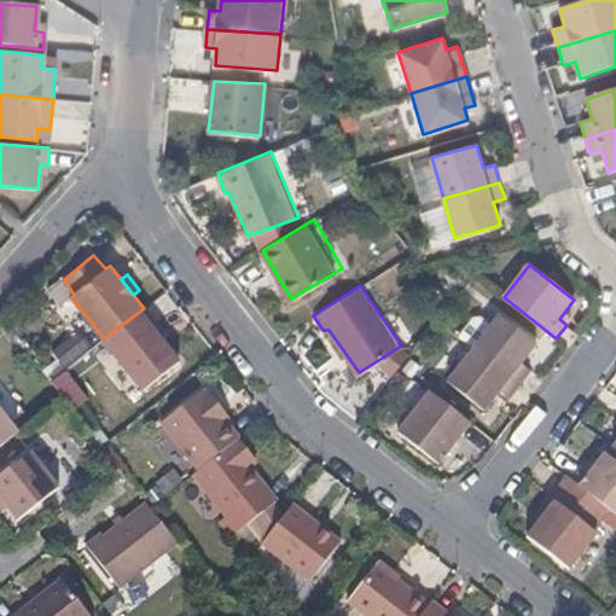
[(179,360),(162,337),(152,325),(157,320),(146,306),(144,308),(104,338),(144,388),(179,360)]
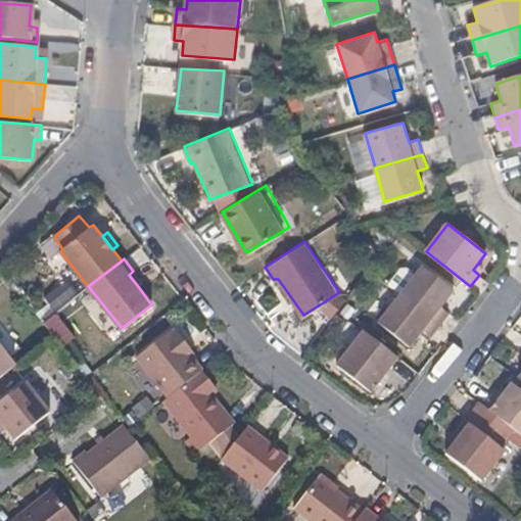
[(400,294),(410,273),(395,266),(385,288),(400,294)]
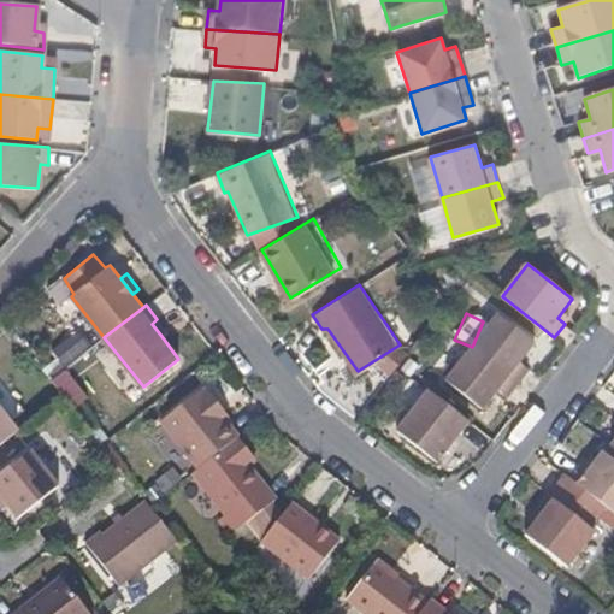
[(520,361),(536,341),(497,313),(472,347),(518,383),(530,369),(520,361)]
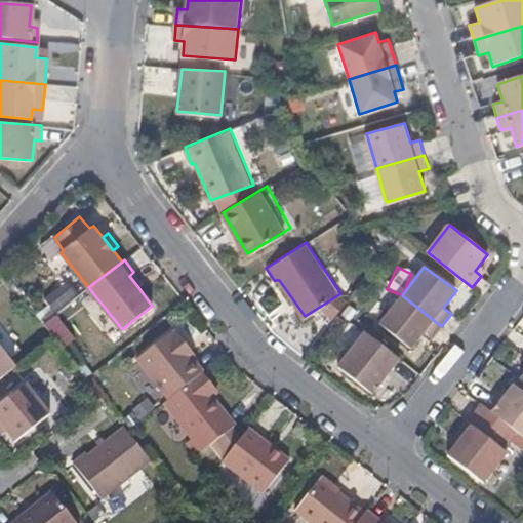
[(142,283),(133,272),(129,276),(137,286),(142,283)]
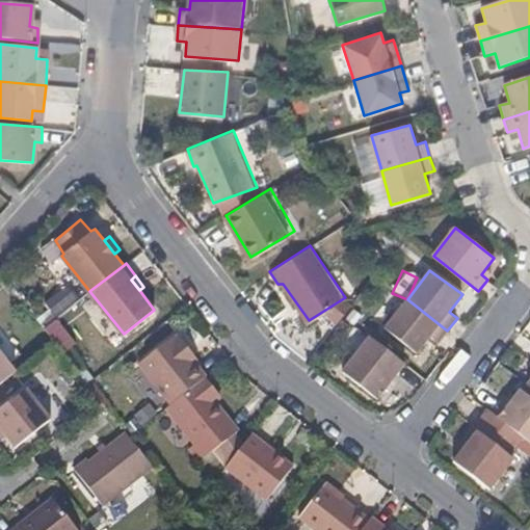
[(62,287),(41,305),(55,320),(76,301),(62,287)]
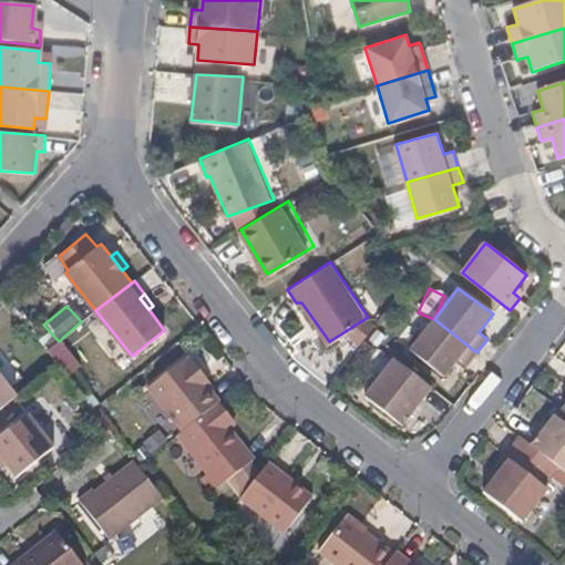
[(476,352),(434,319),(412,350),(447,376),(459,358),(469,365),(476,352)]
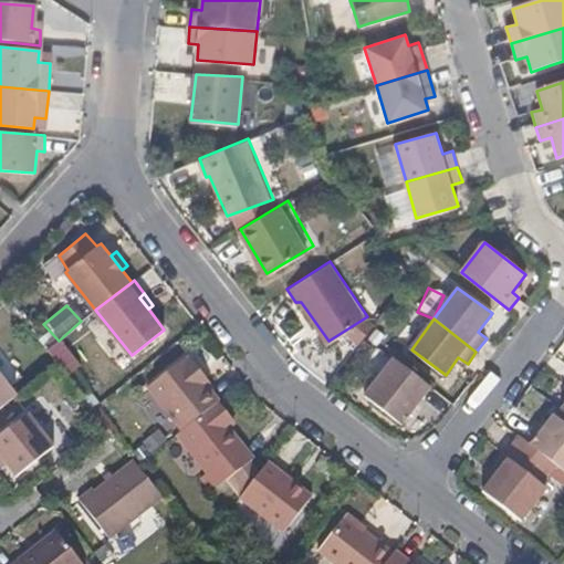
[(59,341),(43,352),(62,379),(79,367),(59,341)]
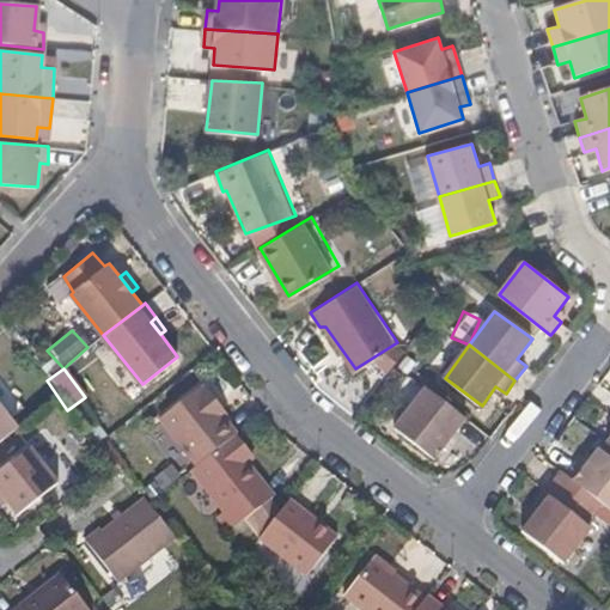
[(238,431),(219,406),(221,402),(207,384),(203,385),(202,383),(159,416),(197,463),(238,431)]
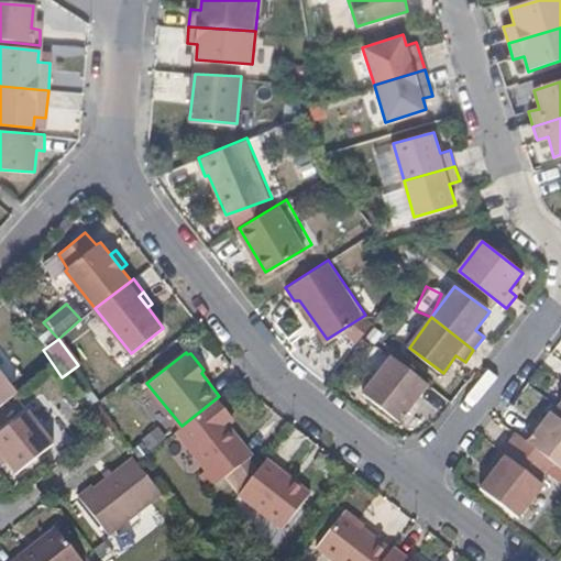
[(402,421),(429,382),(393,353),(363,394),(402,421)]
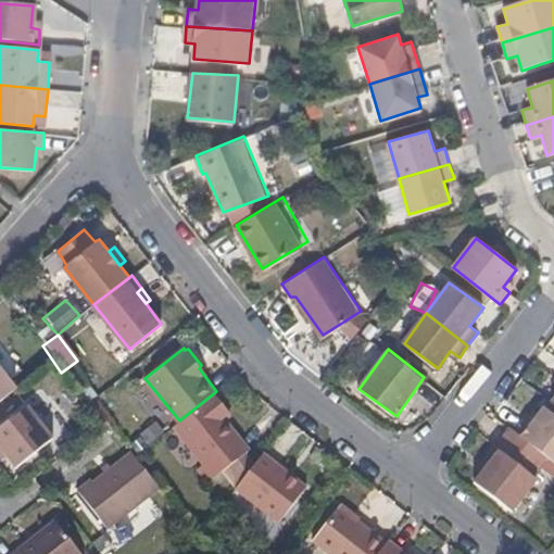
[(0,406),(19,392),(0,367),(0,406)]
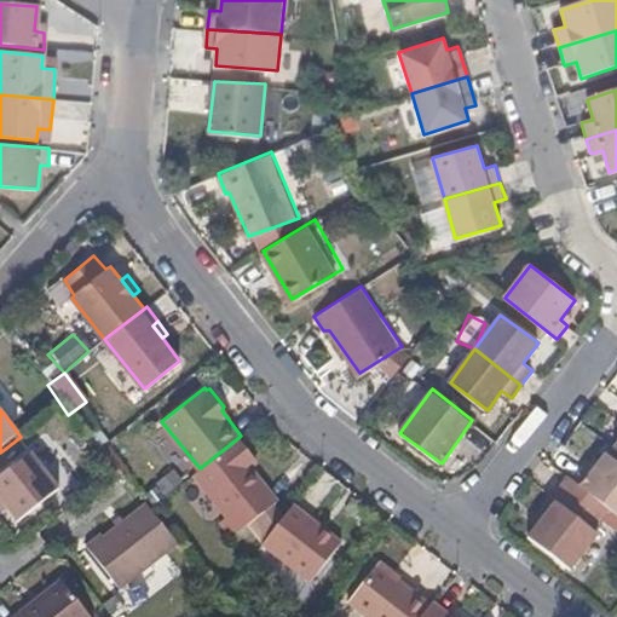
[(234,536),(275,502),(264,486),(267,484),(249,461),(255,455),(241,436),(200,468),(195,473),(226,514),(221,519),(234,536)]
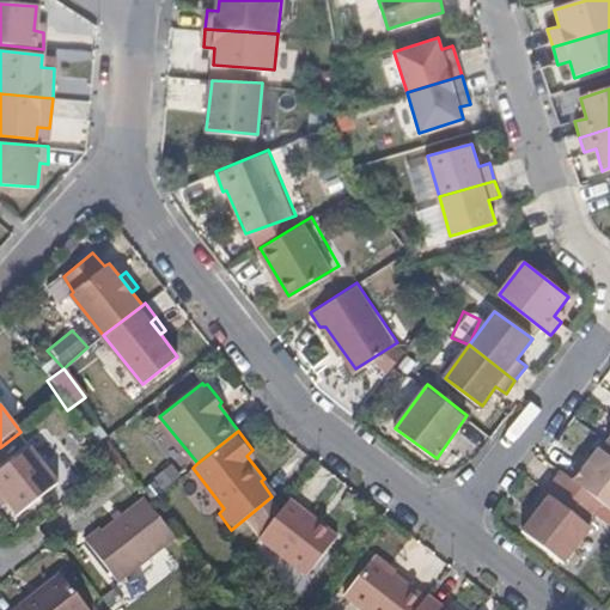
[(609,445),(604,441),(599,449),(609,457),(609,445)]
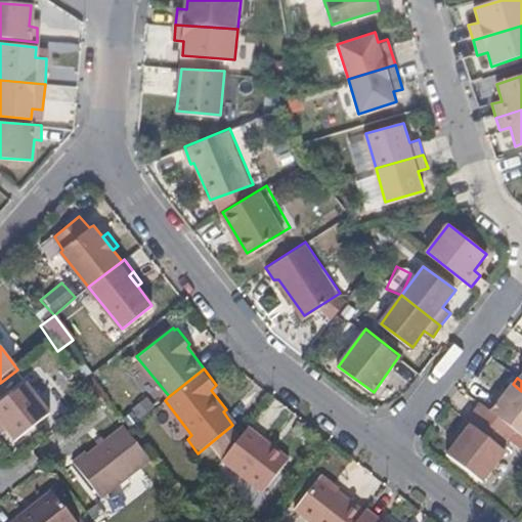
[(521,434),(521,391),(513,384),(512,383),(504,392),(497,402),(490,396),(484,404),(515,429),(521,434)]
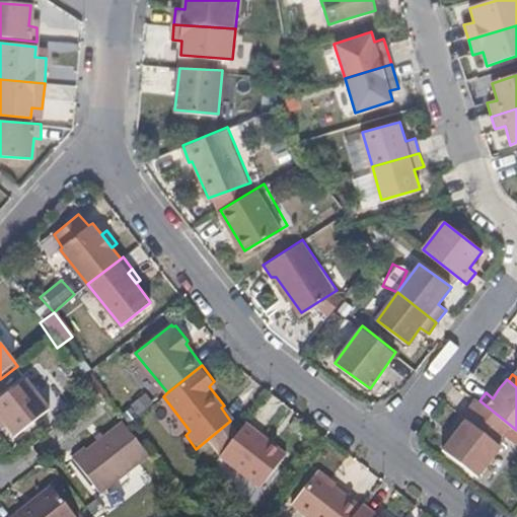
[(16,440),(51,413),(27,382),(0,403),(0,424),(3,422),(16,440)]
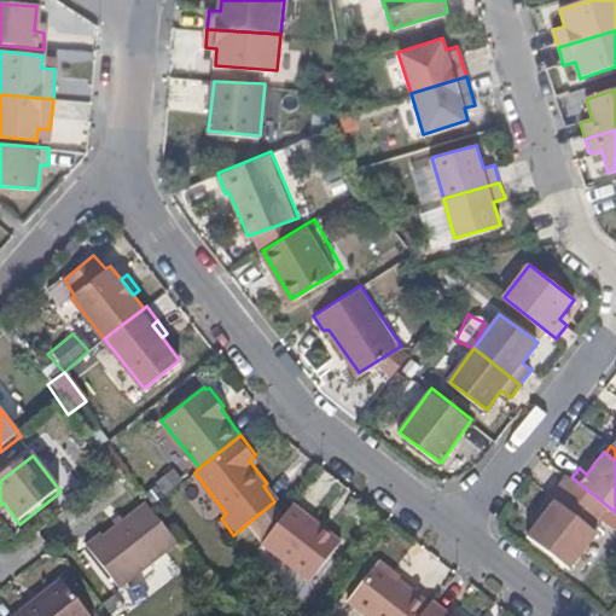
[(587,475),(594,463),(586,457),(579,468),(587,475)]
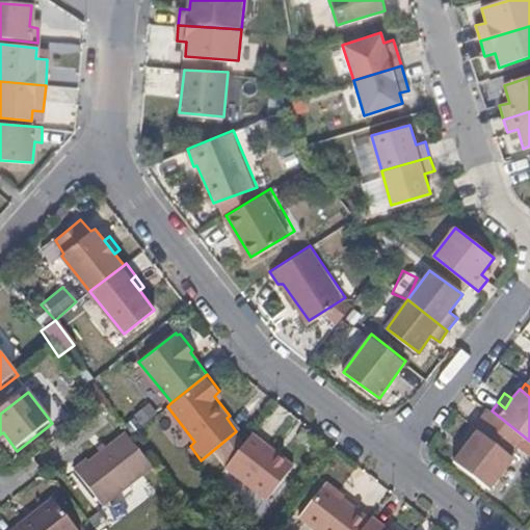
[(491,488),(513,457),(509,454),(523,435),(492,411),(487,407),(464,438),(468,441),(454,460),(491,488)]
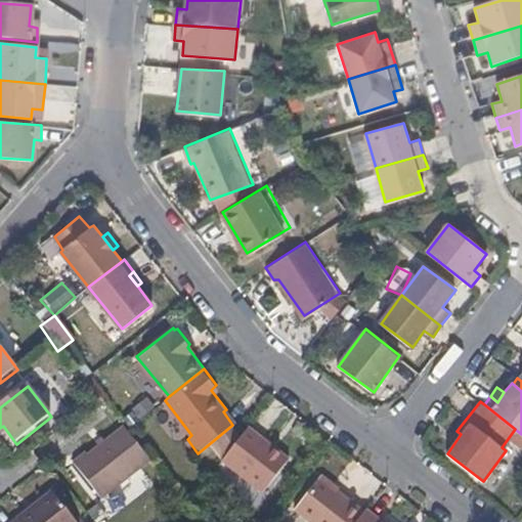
[(261,490),(290,455),(249,424),(220,461),(261,490)]
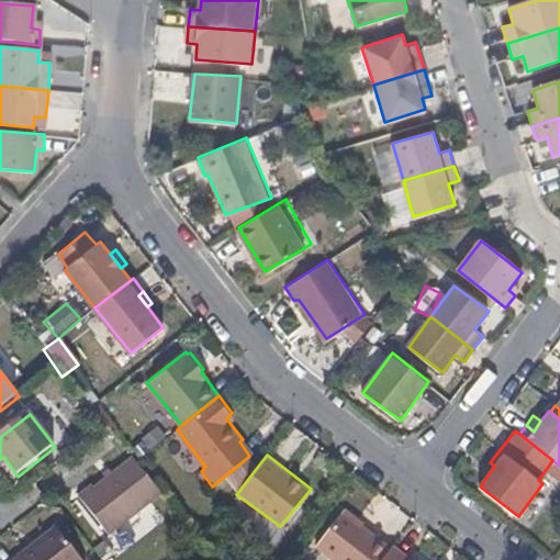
[(112,538),(165,496),(136,461),(135,459),(97,489),(93,485),(79,496),(112,538)]
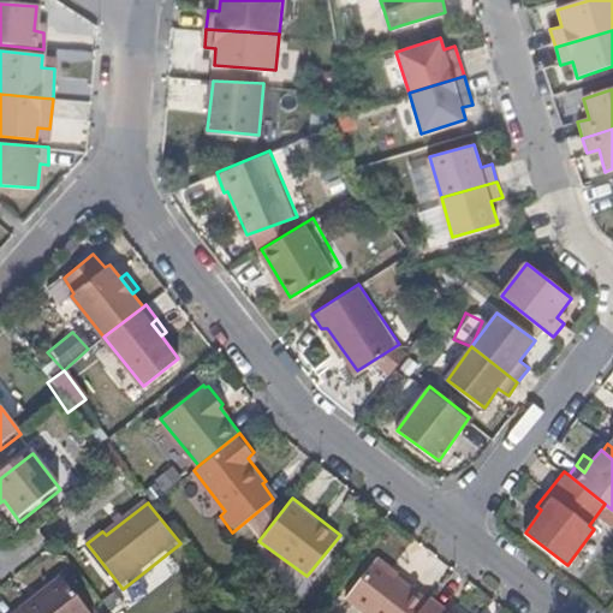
[(416,612),(428,599),(375,557),(345,595),(367,612),(416,612)]
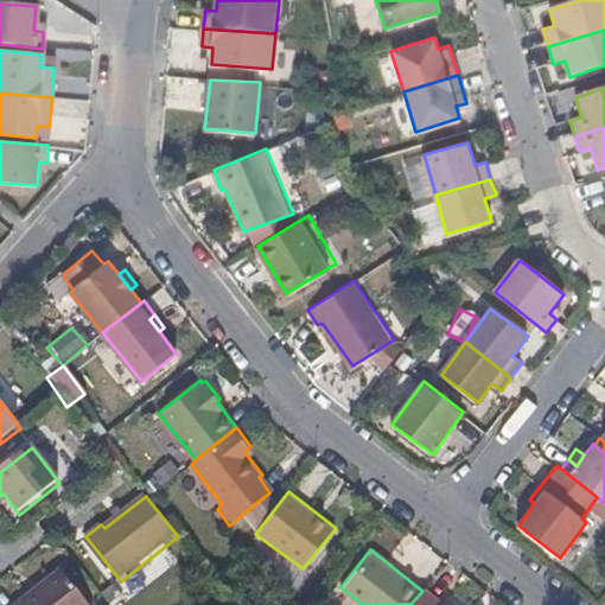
[(96,604),(68,568),(24,603),(25,604),(96,604)]
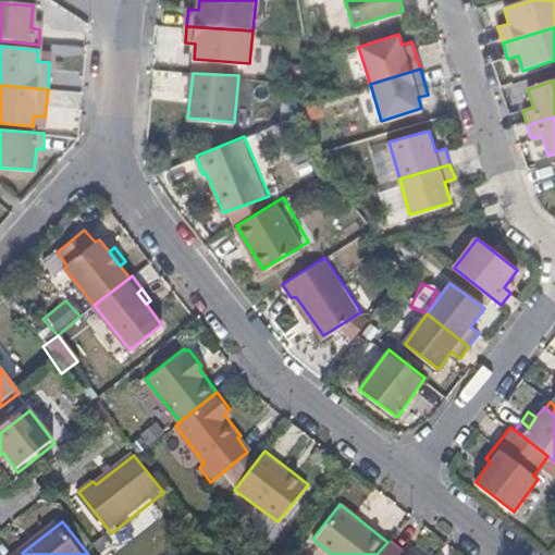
[(417,554),(409,549),(406,552),(390,539),(387,542),(377,554),(417,554)]
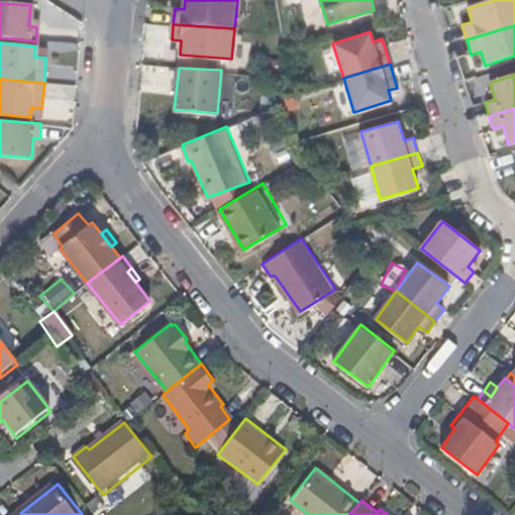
All buildings are outlined.
